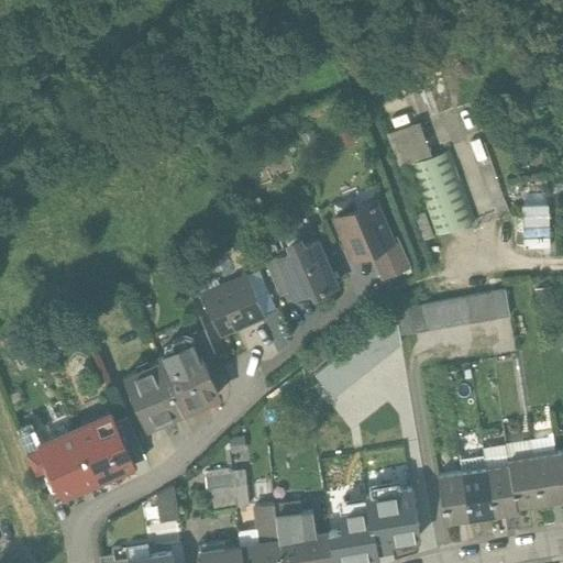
[(419,122),(386,134),(398,167),(408,164),(431,155),(419,122)]
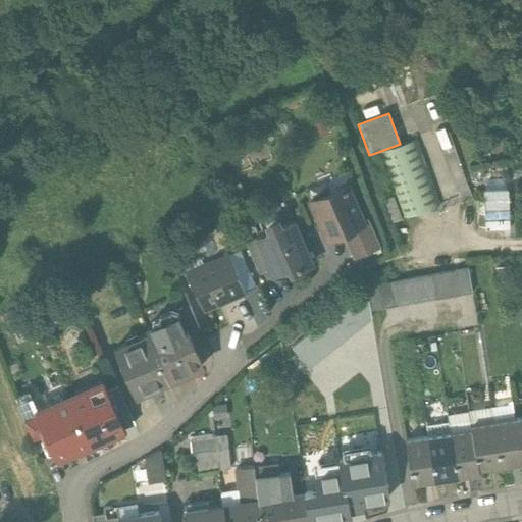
[(440,205),(417,139),(400,144),(378,152),(403,219),(440,205)]
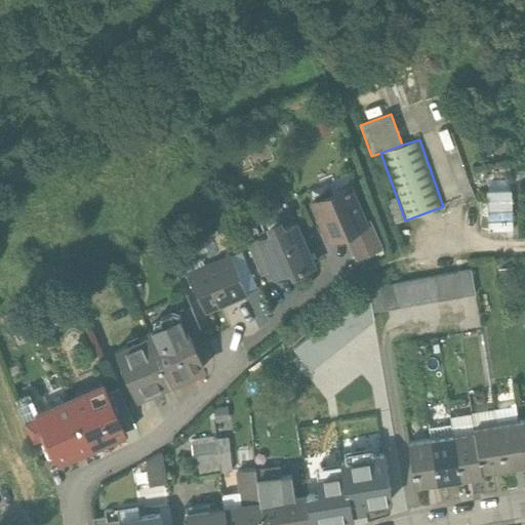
[(349,187),(313,201),(328,239),(344,233),(364,225),(364,223),(349,187)]
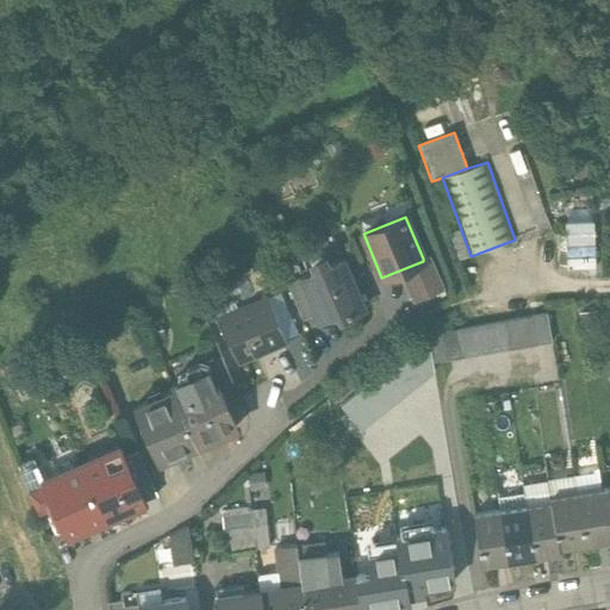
[(598,218),(568,219),(571,267),(599,266),(598,218)]
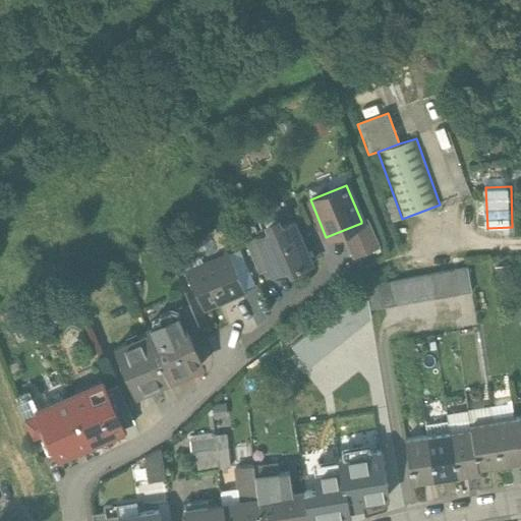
[(361,221),(361,223),(341,231),(352,256),(378,246),(366,219),(361,221)]
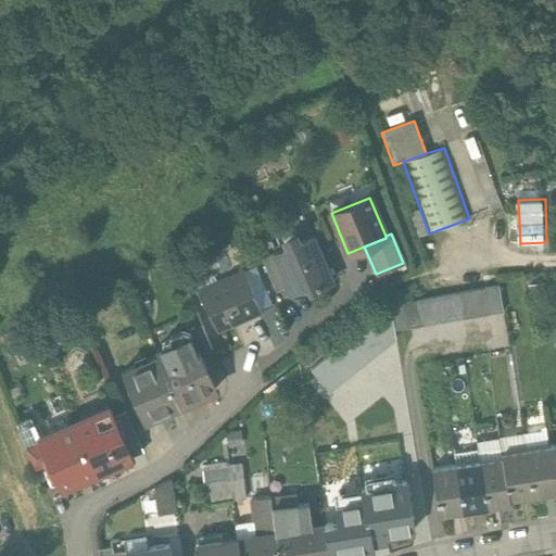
[(332,280),(313,236),(299,242),(297,236),(286,240),(288,247),(275,252),(289,285),(291,291),(307,283),(310,290),(332,280)]
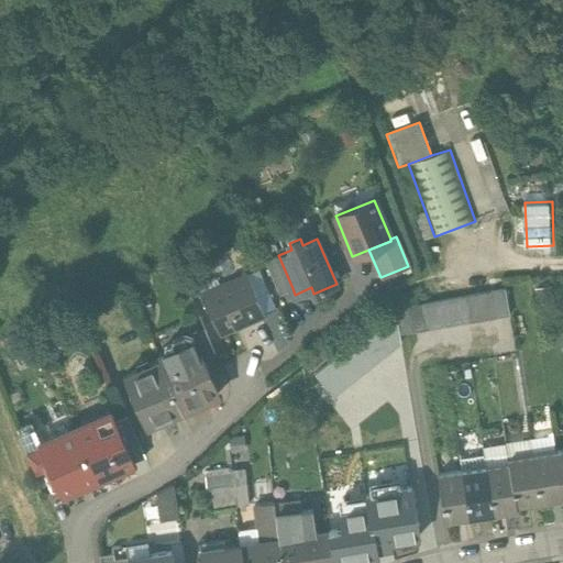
[(293,288),(278,255),(266,261),(279,294),(293,288)]
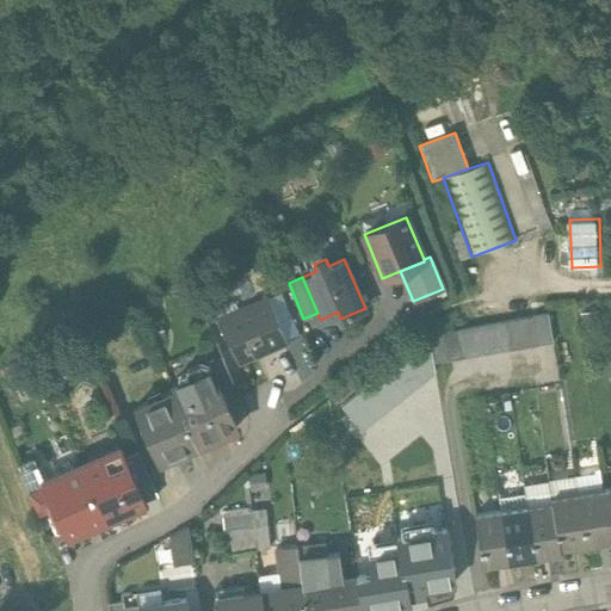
[(284,343),(265,298),(218,318),(238,363),(284,343)]
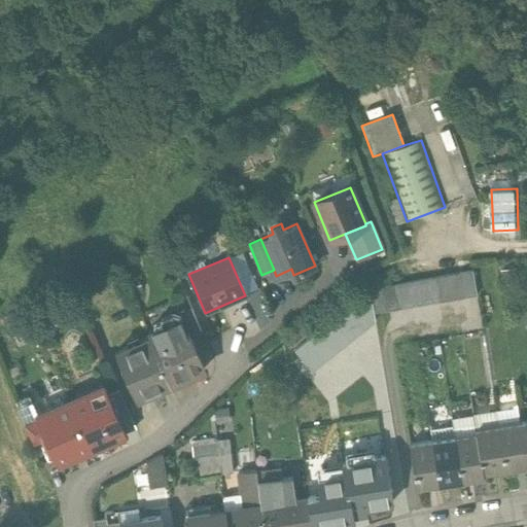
[(472,272),(459,274),(463,299),(477,296),(472,272)]
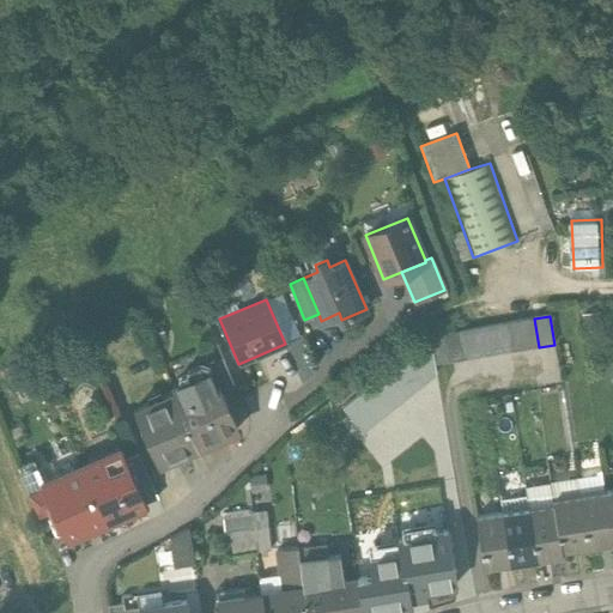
[(534,319),(520,321),(525,351),(539,347),(534,319)]
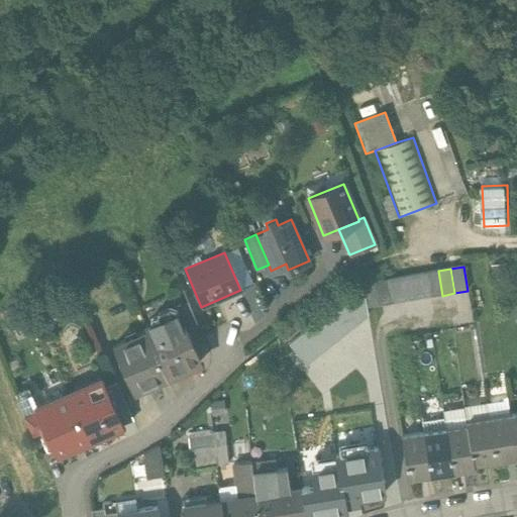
[(438,271),(425,273),(429,298),(442,296),(438,271)]
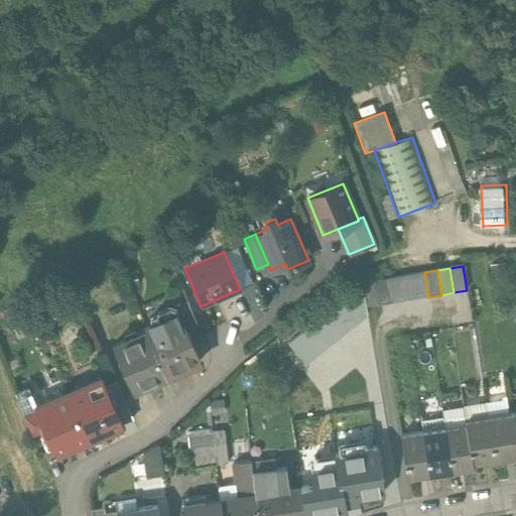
[(424,272),(412,274),(416,299),(428,297),(424,272)]
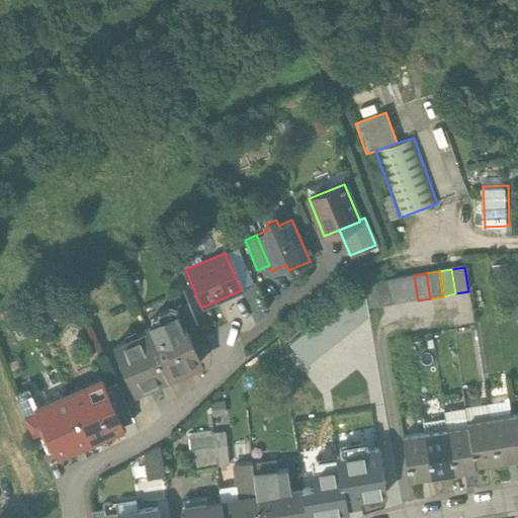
[(414,275),(402,277),(405,303),(418,300),(414,275)]
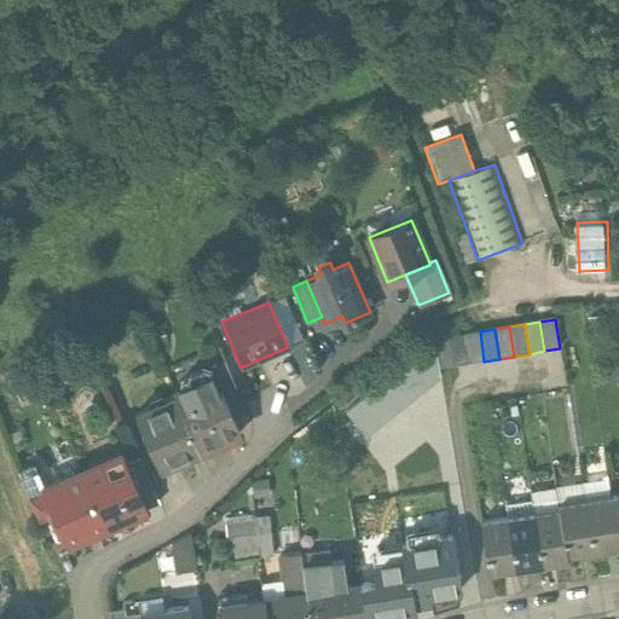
[(480,331),(464,334),(469,364),(484,362),(480,331)]
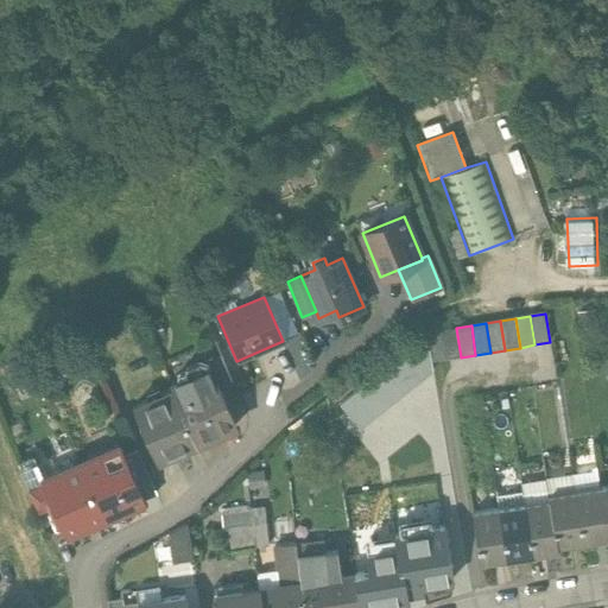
[(456,328),(441,331),(447,360),(461,358),(456,328)]
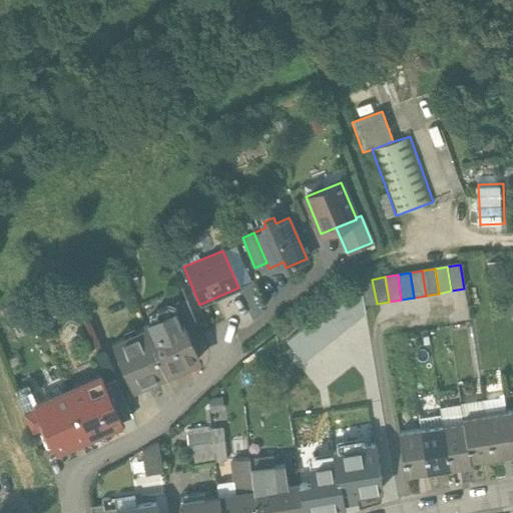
[(377,304),(372,280),(359,282),(360,285),(364,306),(377,304)]
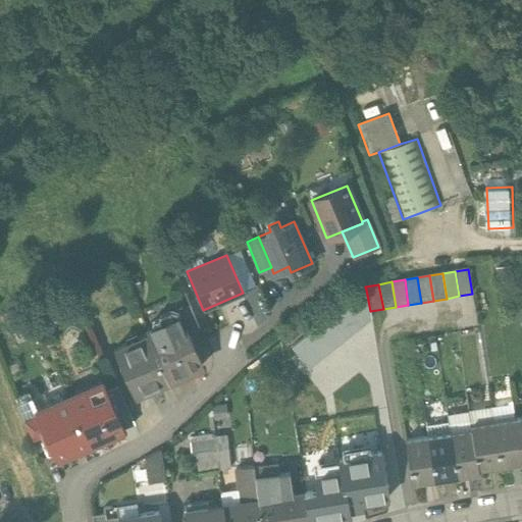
[(370,311),(366,290),(292,349),(309,370),(371,319),(370,311)]
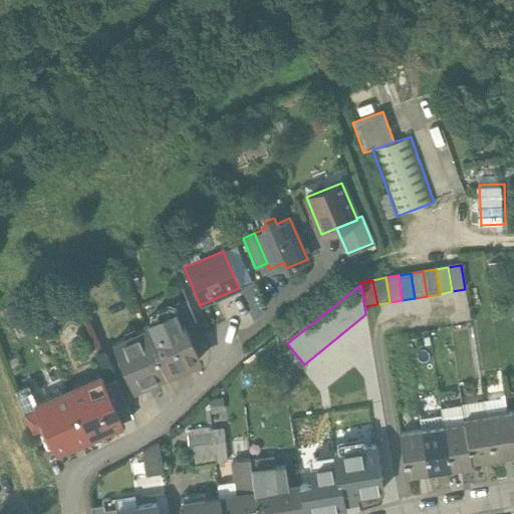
[(177,309),(185,327),(196,322),(186,300),(175,305),(176,309),(177,309)]
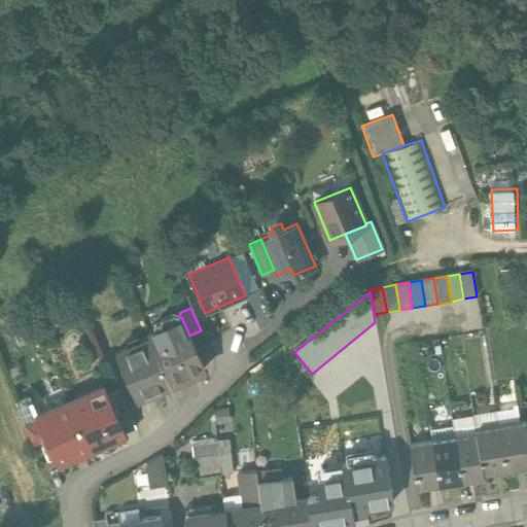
[(181,317),(180,317),(147,331),(149,338),(170,385),(204,370),(189,336),(181,317)]
